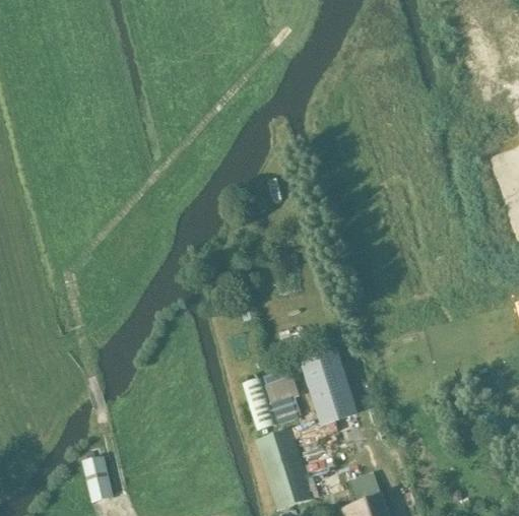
[(518,114),(518,110),(471,123),(495,206),(518,199),(518,114)]
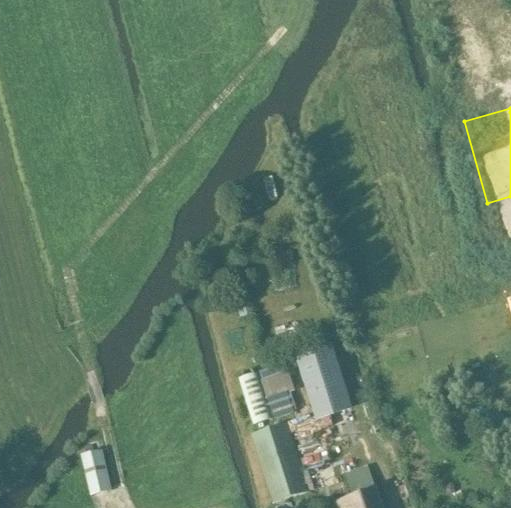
[(330,343),(297,354),(316,415),(350,405),(330,343)]
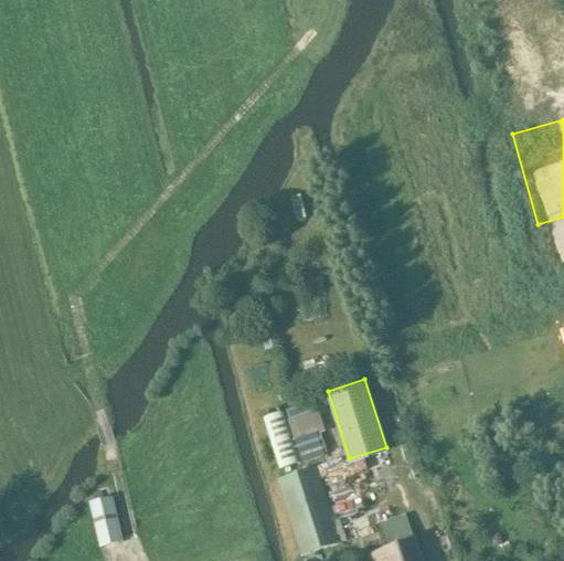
[(279,465),(297,461),(282,409),(264,414),(279,465)]
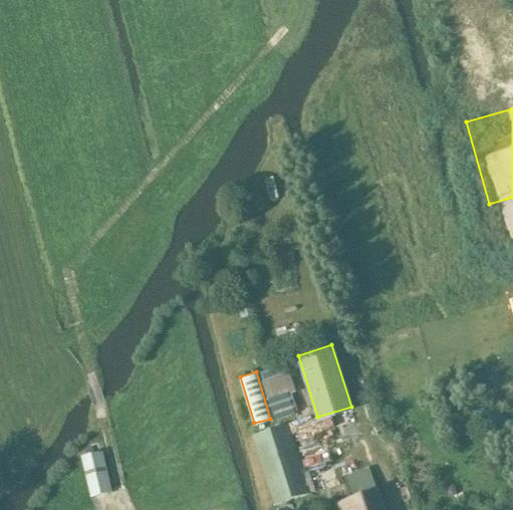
[(252,433),(274,505),(310,494),(287,422),(252,433)]
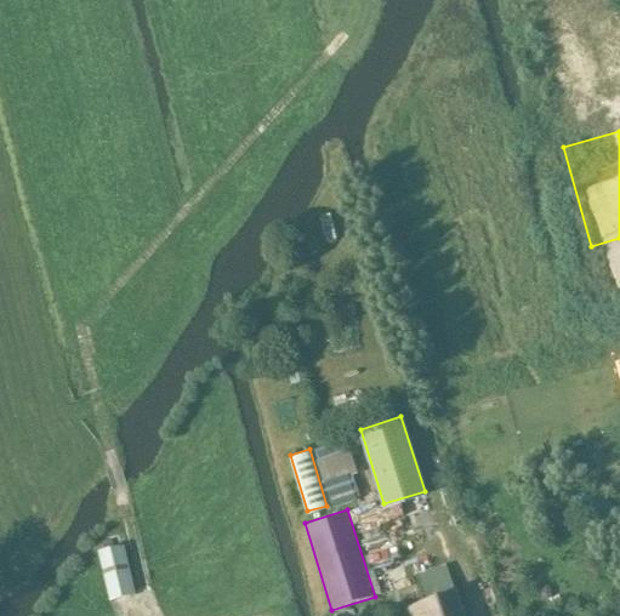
[(97,548),(108,599),(134,593),(123,543),(97,548)]
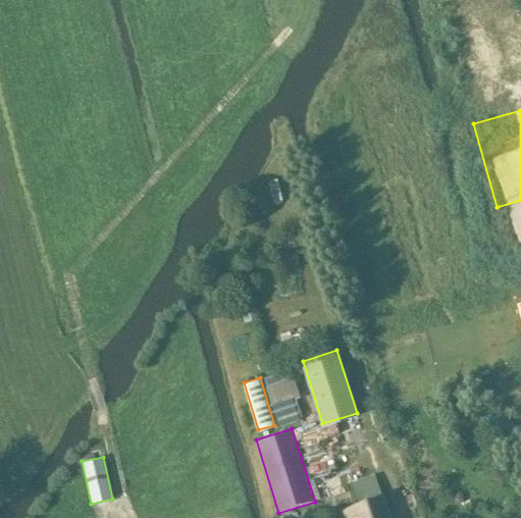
[(389,517),(382,496),(359,503),(340,510),(343,517),(389,517)]
